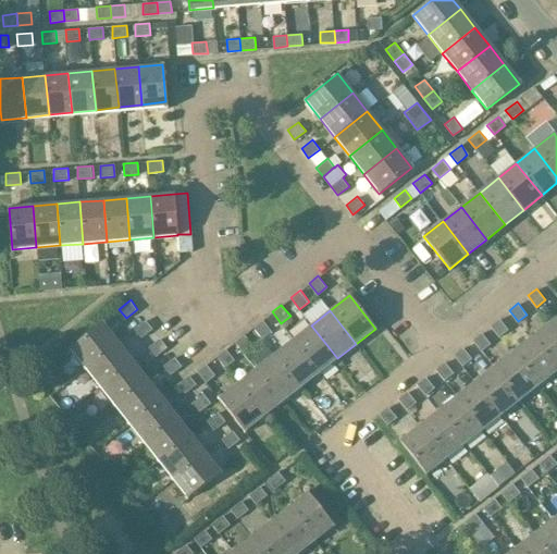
[(508,328),(499,318),(491,324),(499,336),(508,328)]
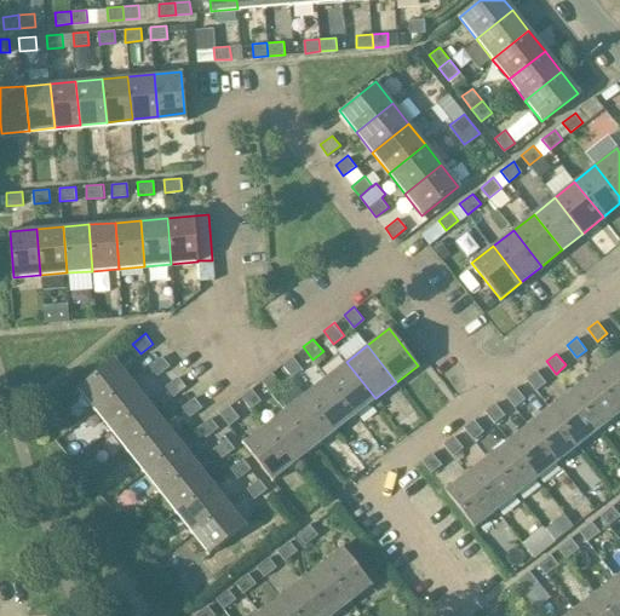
[(170,364),(162,355),(149,364),(158,375),(170,364)]
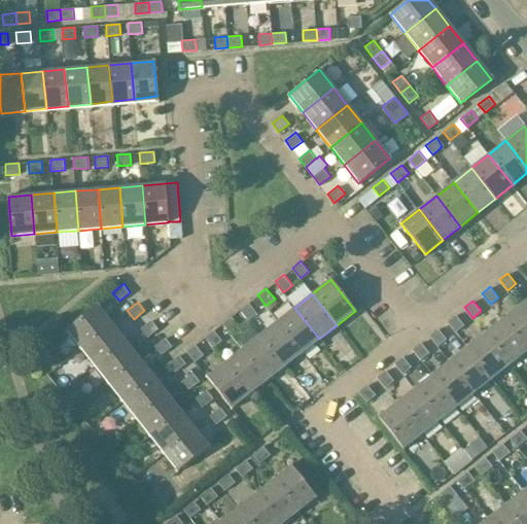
[(248,303),(239,309),(248,319),(256,313),(248,303)]
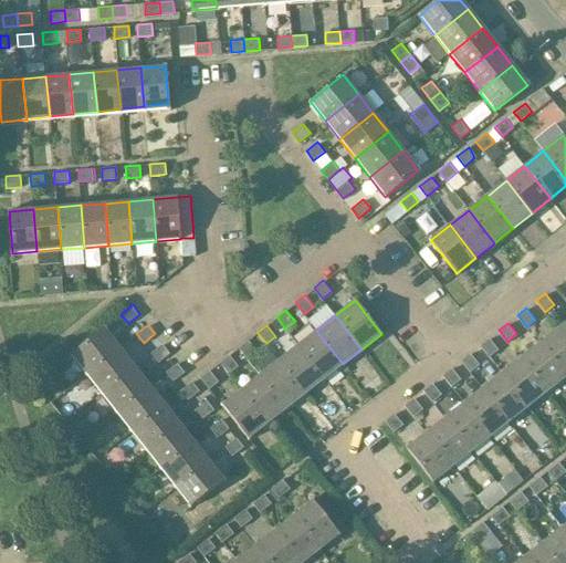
[(104,327),(71,354),(86,374),(119,347),(104,327)]
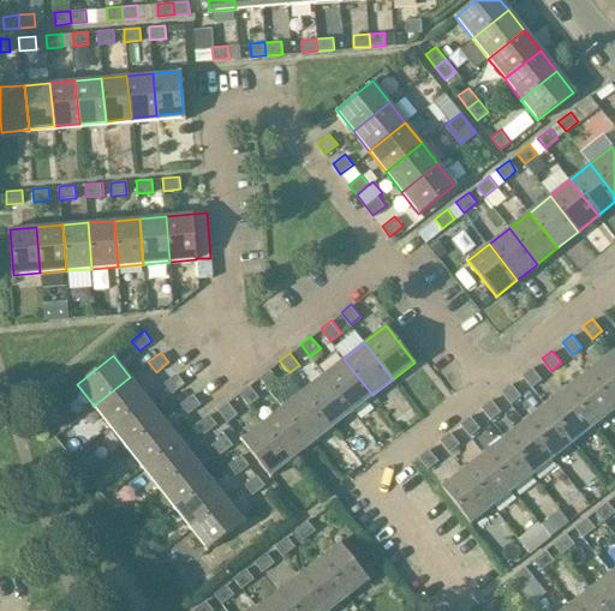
[(614,409),(614,408),(614,367),(607,357),(586,373),(614,409)]
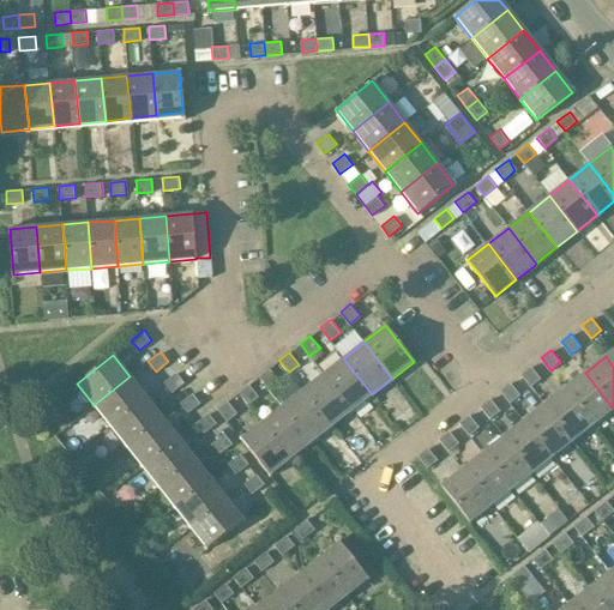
[(372,394),(343,358),(323,374),(351,410),(372,394)]
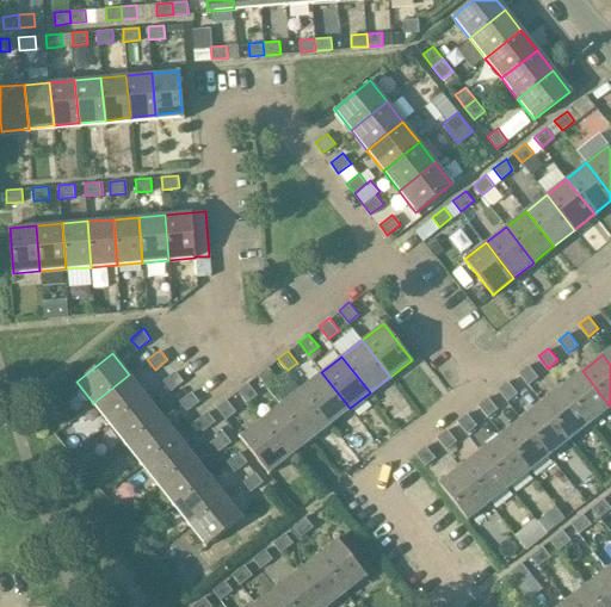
[(538,375),(529,364),(518,371),(528,384),(538,375)]
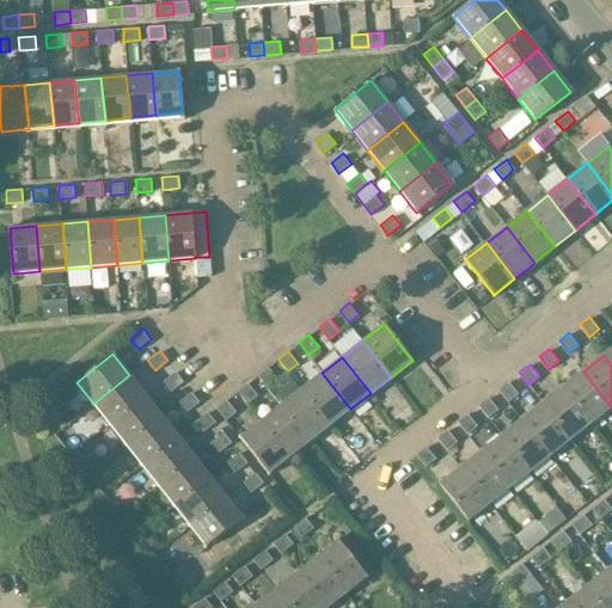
[(279,378),(268,367),(258,374),(268,386),(279,378)]
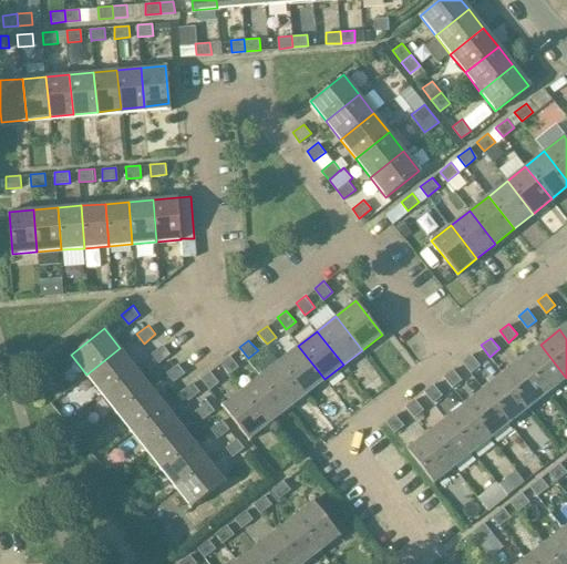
[(171,352),(163,344),(152,352),(158,362),(171,352)]
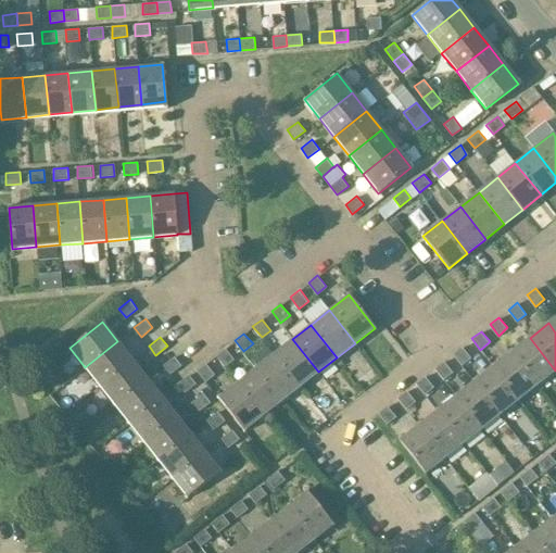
[(555,371),(530,338),(512,352),(536,385),(555,371)]
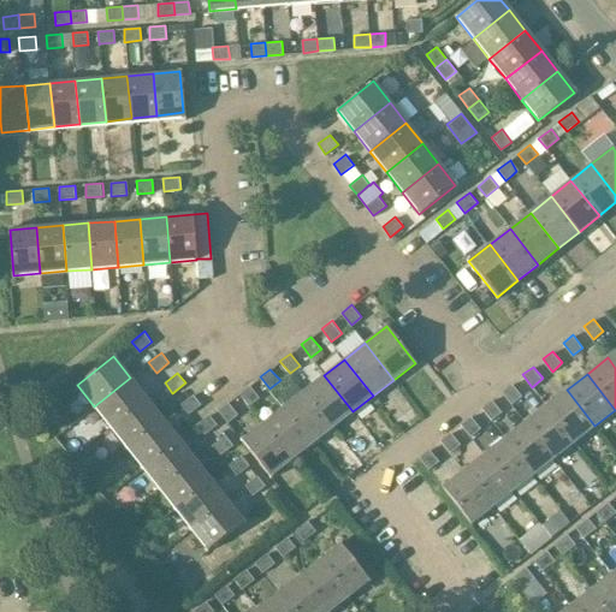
[(353,411),(324,375),(303,391),(332,428),(353,411)]
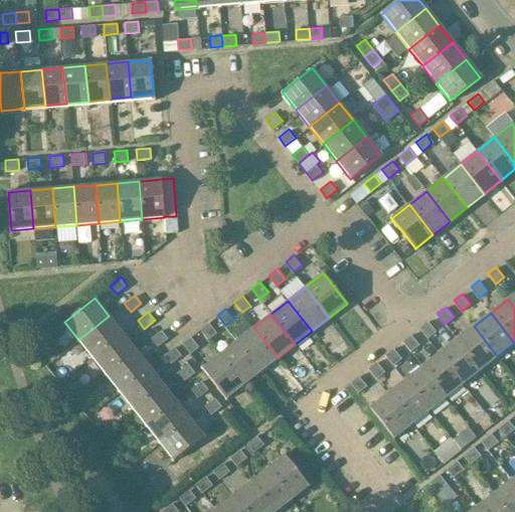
[(109,316),(78,340),(92,357),(122,333),(109,316)]
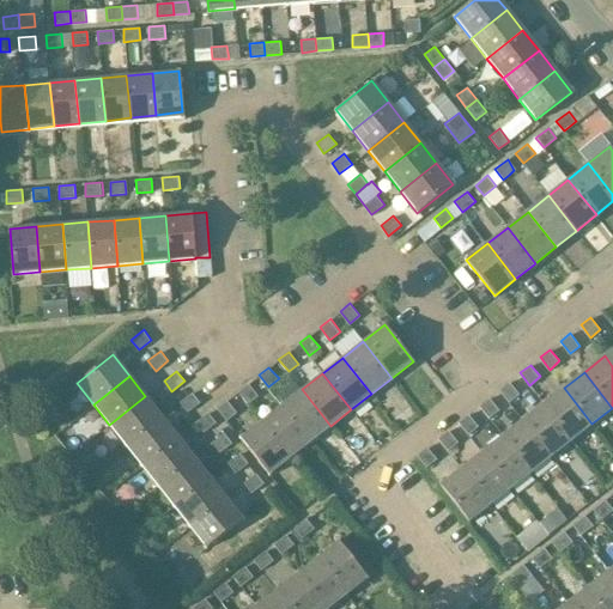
[(519,393),(509,381),(499,389),(509,401),(519,393)]
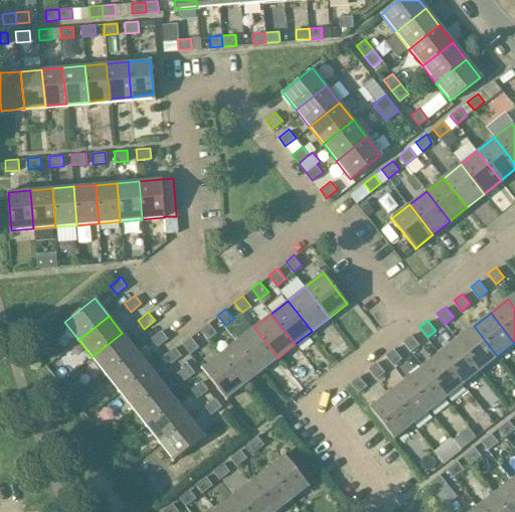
[(217,332),(208,322),(200,329),(208,339),(217,332)]
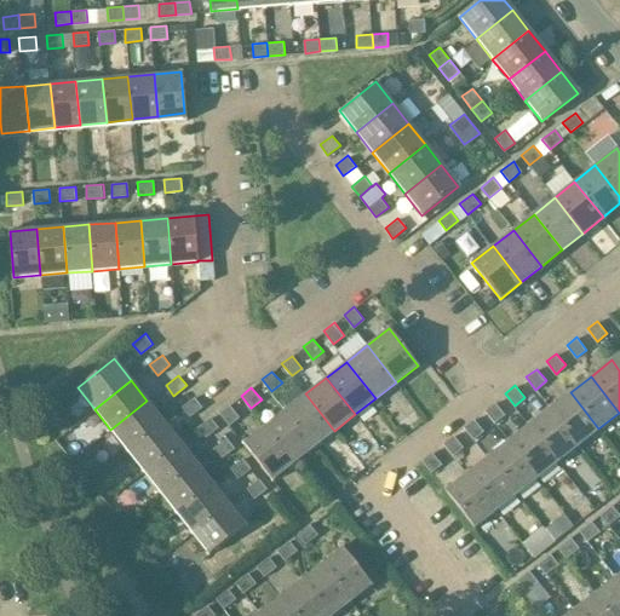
[(598,429),(570,392),(549,409),(578,445),(598,429)]
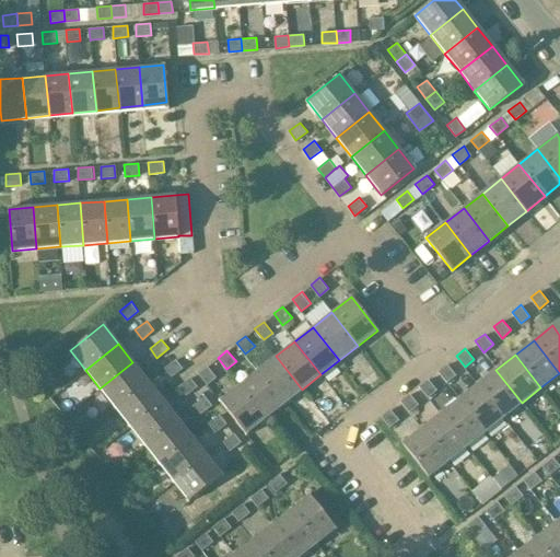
[(302,390),(276,356),(257,371),(283,404),(302,390)]
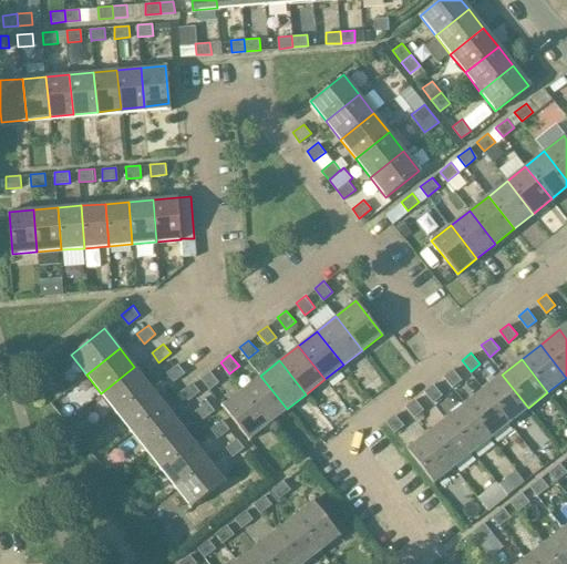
[(185,371),(177,362),(166,371),(174,381),(185,371)]
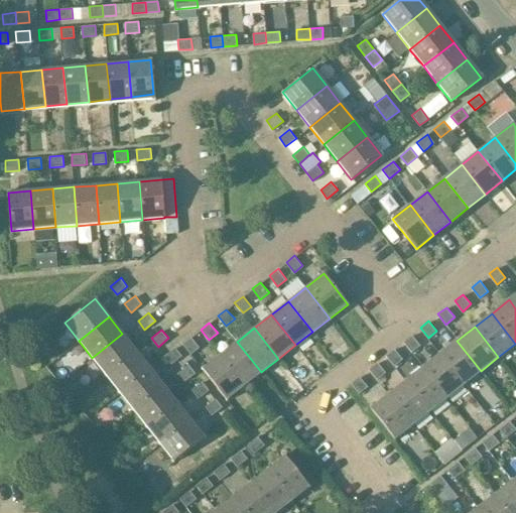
[(136,351),(122,334),(92,358),(106,375),(136,351)]
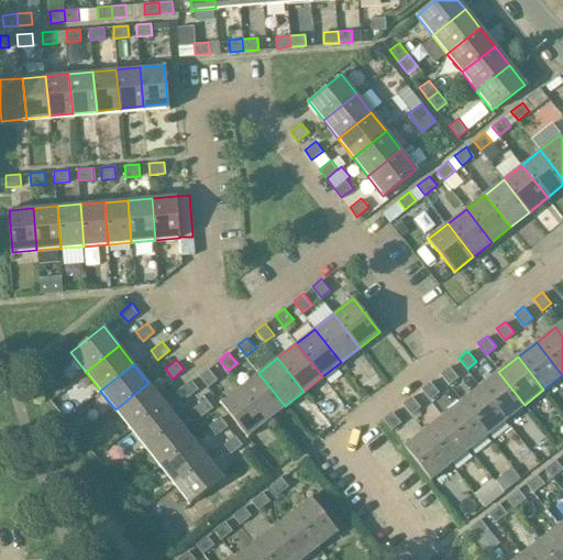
[(459,375),(449,365),(440,372),(449,383),(459,375)]
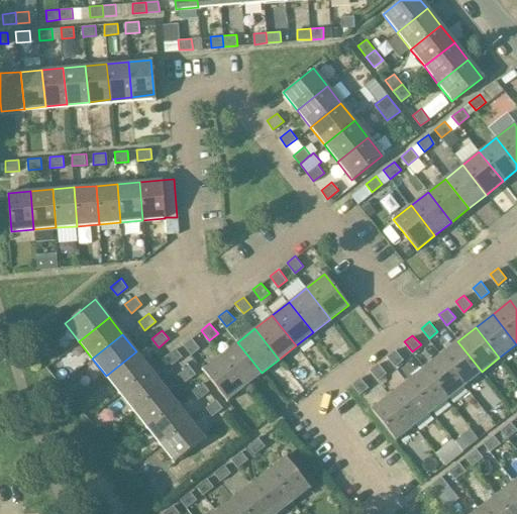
[(192,337),(183,344),(191,354),(200,347),(192,337)]
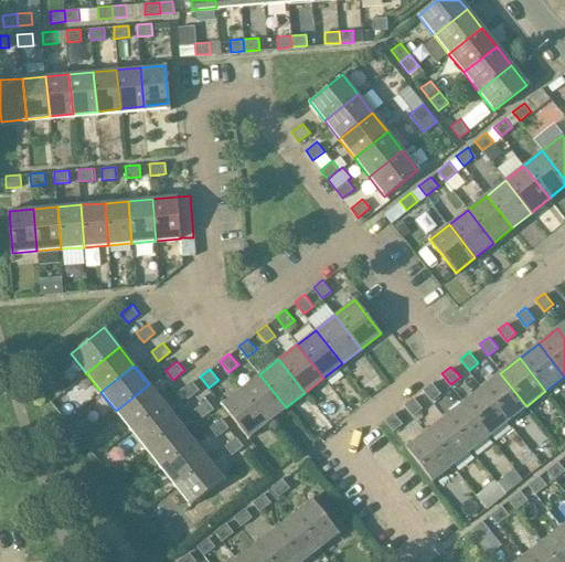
[(526,406),(500,373),(481,388),(508,421),(526,406)]
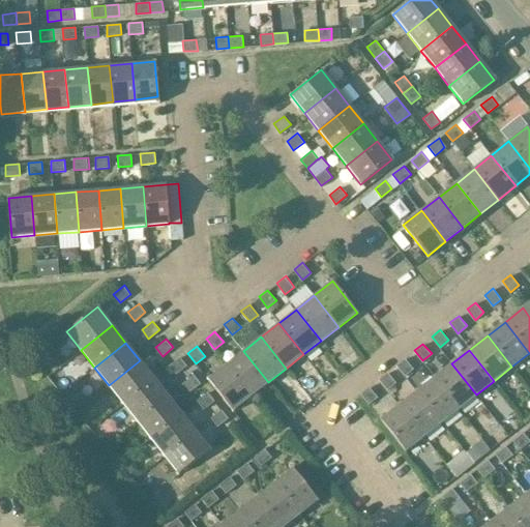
[(243,351),(226,364),(251,397),(268,382),(243,351)]
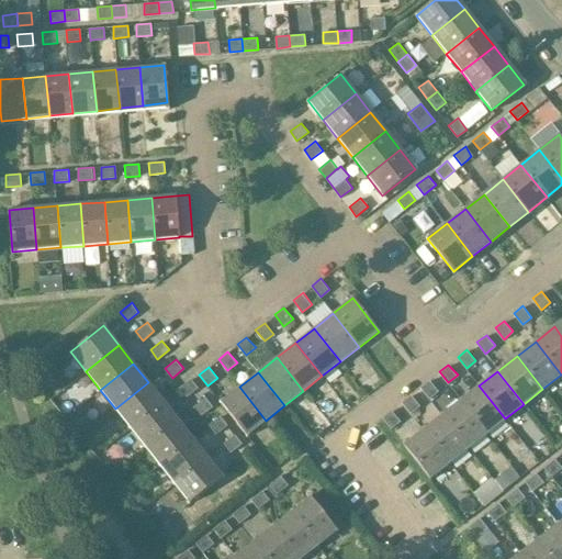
[(198,387),(191,378),(179,387),(187,395),(198,387)]
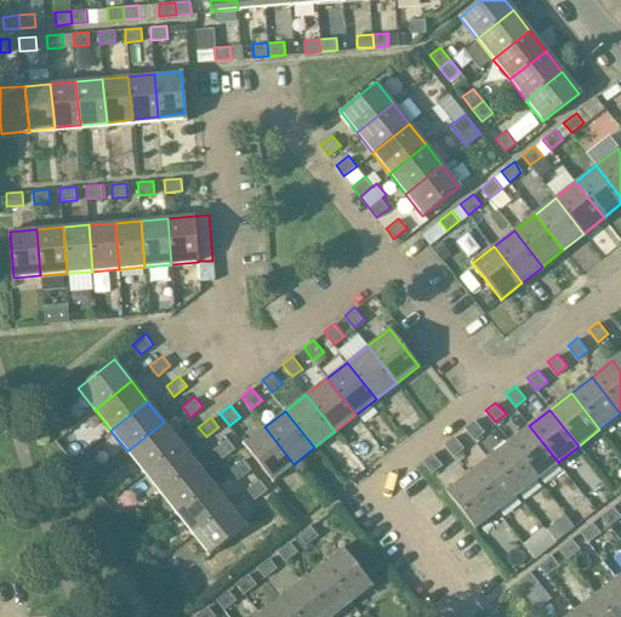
[(485,430),(474,418),(465,427),(474,439),(485,430)]
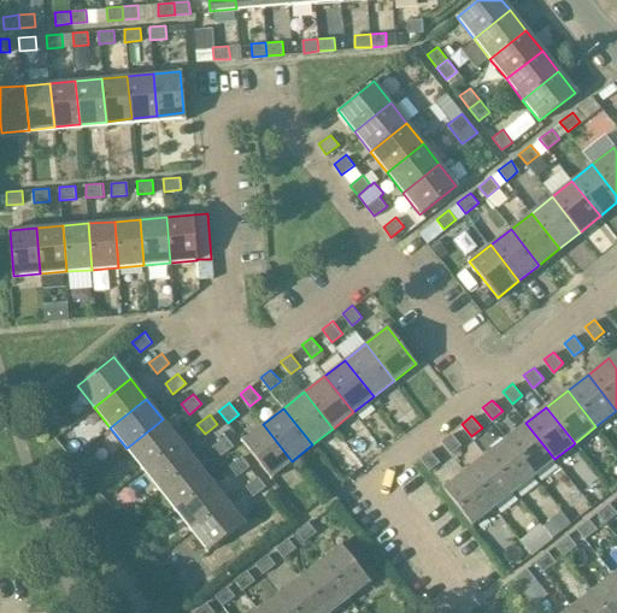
[(127,448),(142,469),(178,440),(163,419),(127,448)]
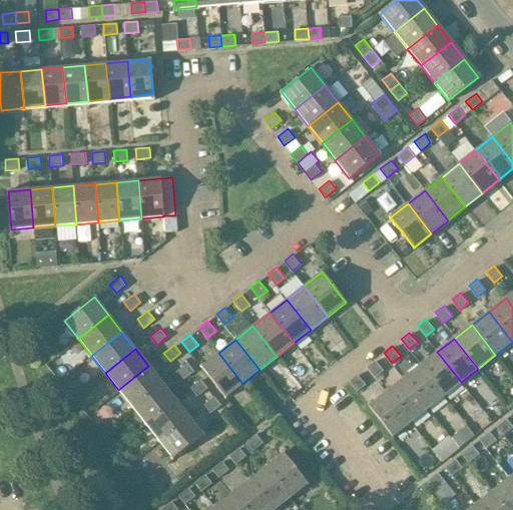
[(437,352),(420,365),(444,395),(461,382),(437,352)]
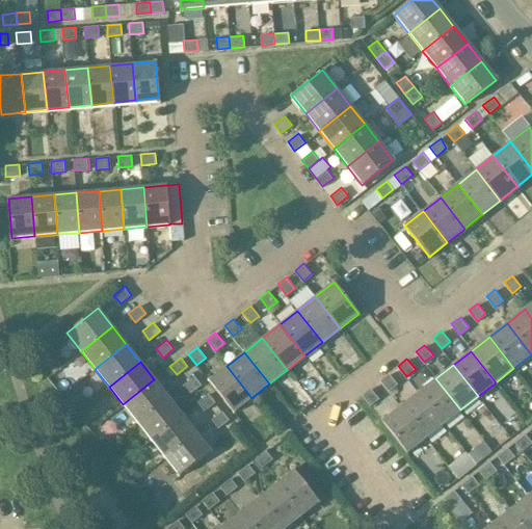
[(208,380),(233,413),(251,398),(227,366),(208,380)]
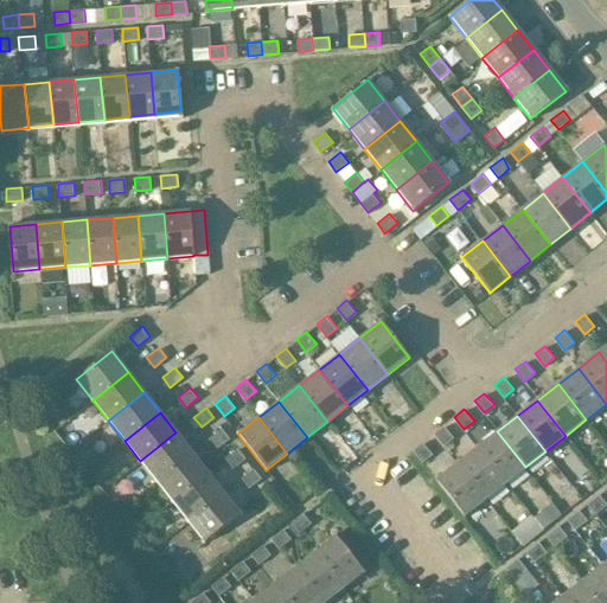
[(454,436),(445,424),(434,432),(443,446),(454,436)]
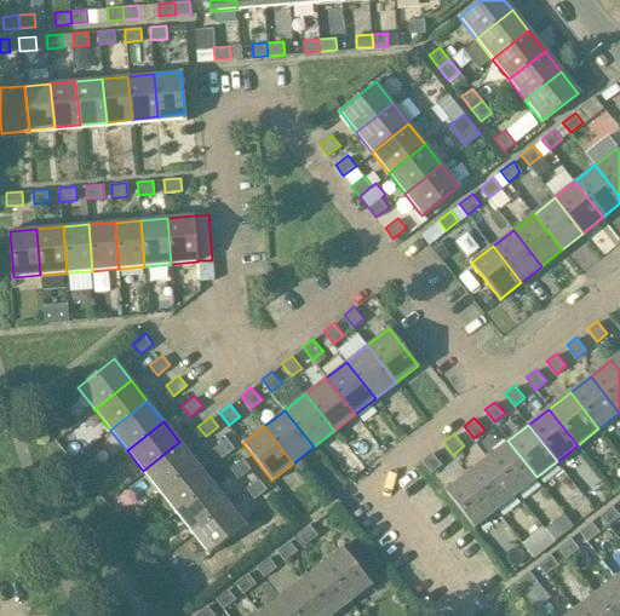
[(214,447),(222,456),(235,447),(227,437),(214,447)]
